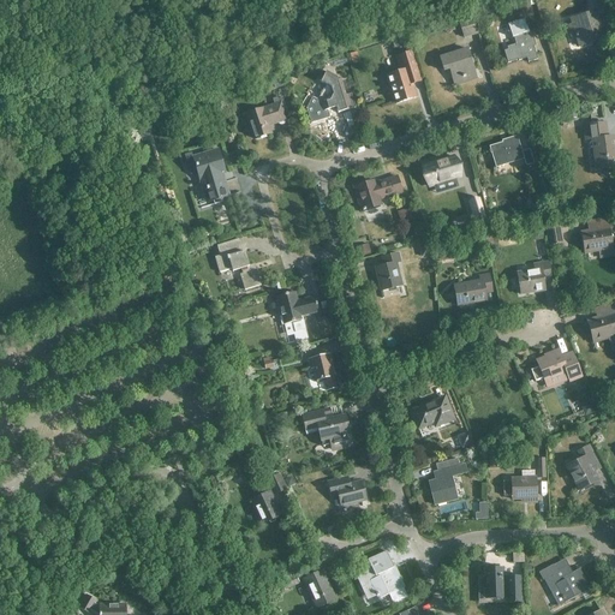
[(579,47),(604,39),(596,12),(581,16),(584,23),(574,27),(574,25),(568,27),(571,37),(575,36),(579,47)]
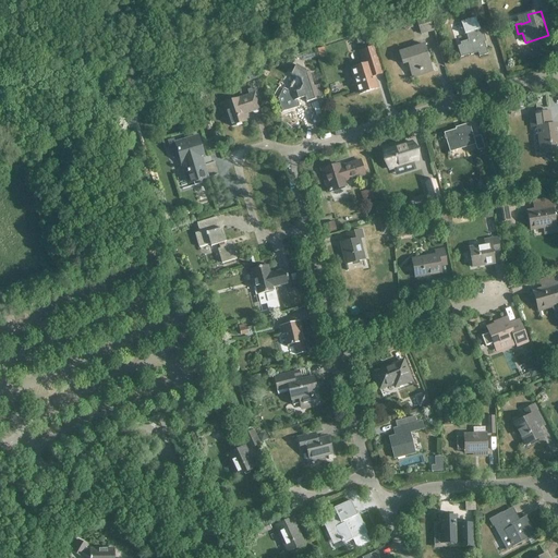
[(421,34),(433,31),(428,15),(416,20),(421,34)]
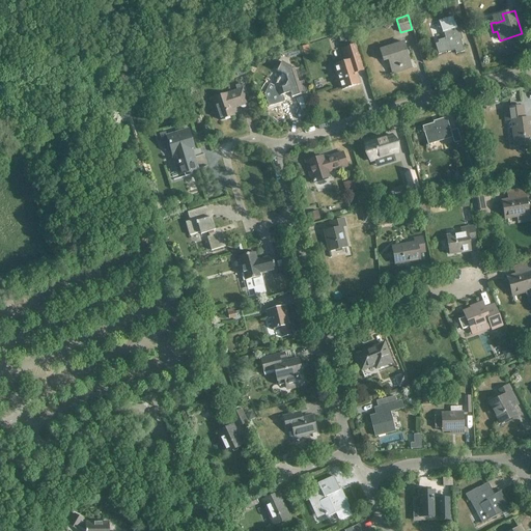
[(456,54),(464,52),(459,37),(463,36),(459,27),(456,28),(452,17),(442,20),(446,31),(443,32),(445,38),(438,40),(439,44),(435,45),(439,55),(447,52),(448,53),(455,51),(456,54)]
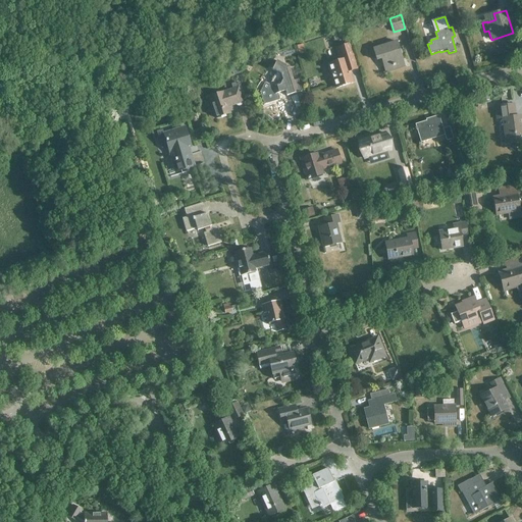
[(394,66),(404,63),(397,42),(373,49),(376,60),(383,58),(385,67),(384,67),(386,72),(395,70),(394,66)]
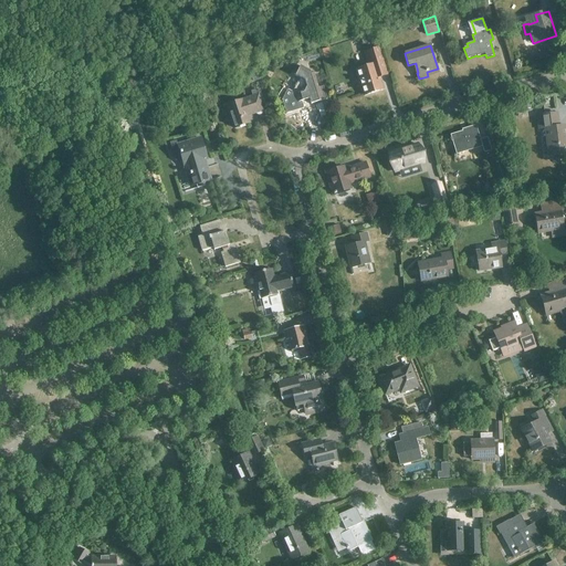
[(388,75),(384,62),(379,48),(369,51),(373,65),(357,70),(365,96),(383,90),(379,79),(388,75)]
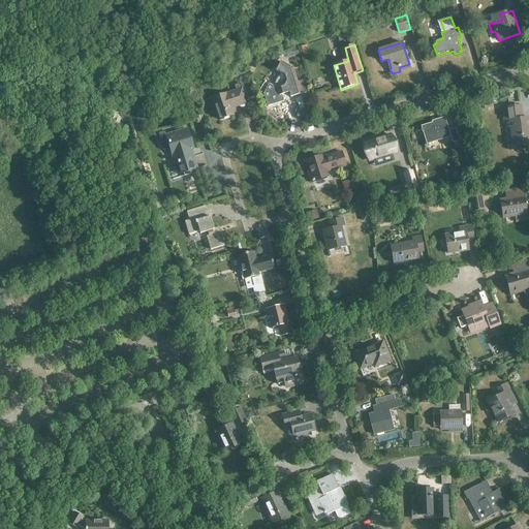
[(298,48),(285,51),(287,57),(300,54),(298,48)]
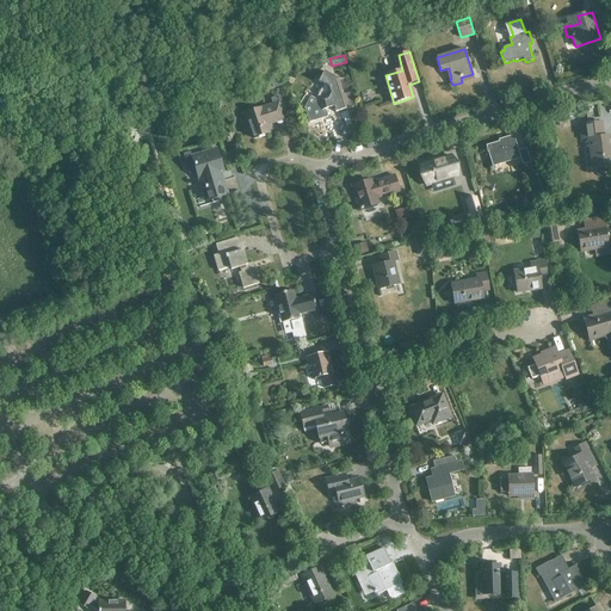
[(323,85),(312,106),(307,103),(304,107),(308,121),(322,117),(320,111),(334,107),(337,113),(353,107),(349,93),(343,96),(338,80),(323,72),(319,81),(323,85)]
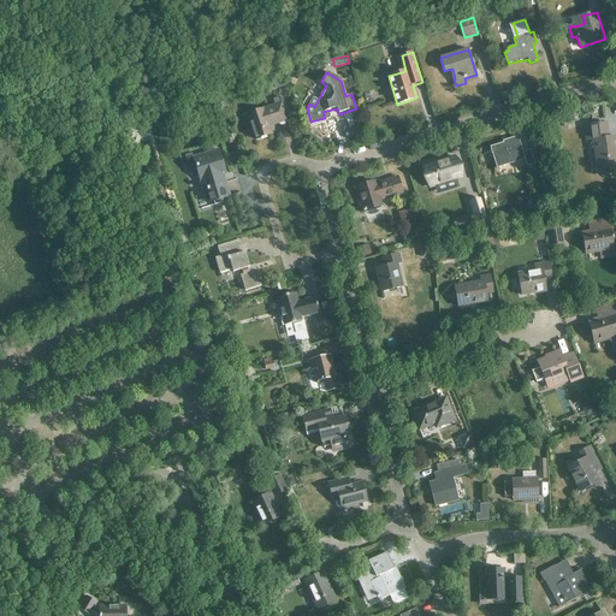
[(280,76),(272,78),(274,89),(284,86),(280,76)]
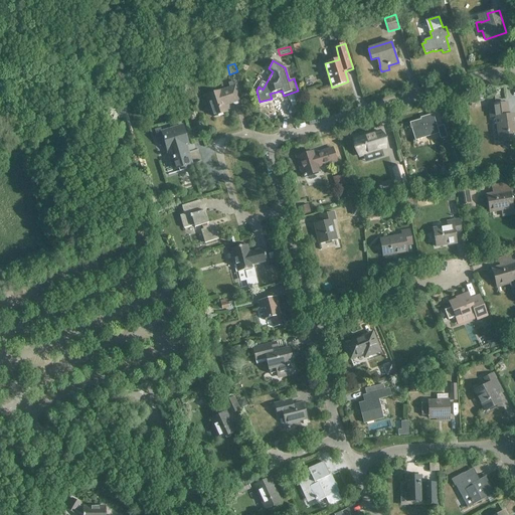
[(227,82),(229,89),(220,92),(206,96),(213,117),(226,113),(223,104),(231,101),(231,103),(232,103),(233,104),(234,105),(236,105),(237,104),(238,103),(238,101),(239,101),(235,91),(241,89),(238,78),(227,82)]
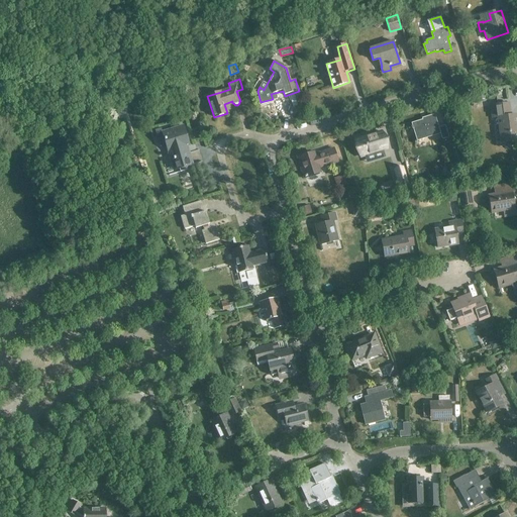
[(501,143),(516,140),(516,122),(516,115),(510,116),(509,103),(490,106),(492,118),(498,118),(501,143)]
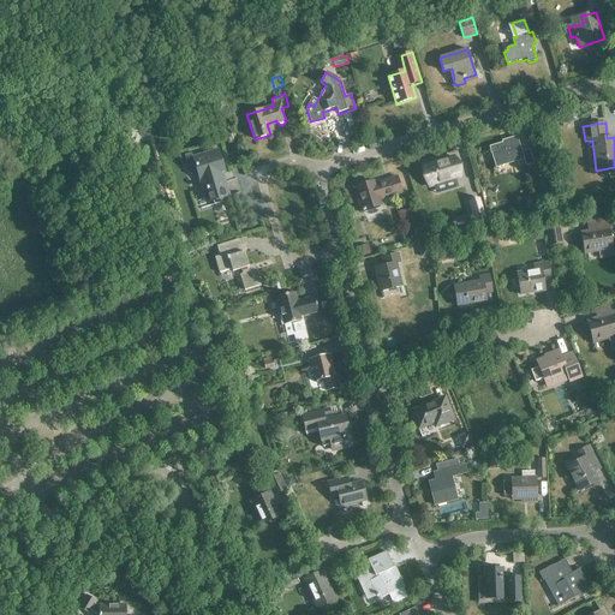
[(145,127),(136,131),(139,141),(149,138),(145,127)]
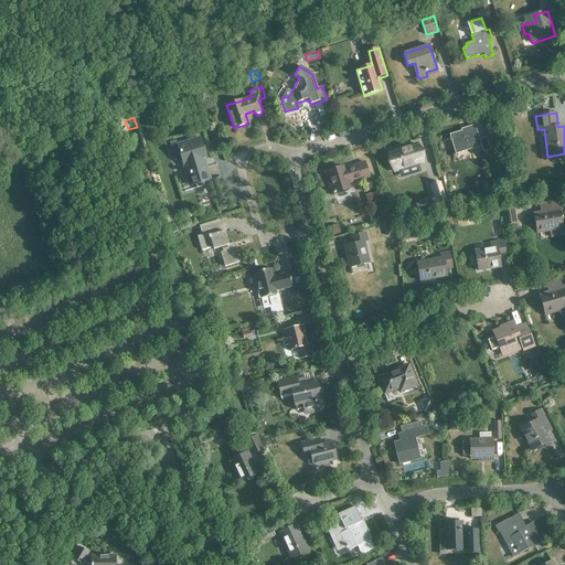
[(483,152),(490,150),(487,137),(479,139),(475,126),(465,128),(466,130),(449,136),(456,155),(481,147),(483,152)]
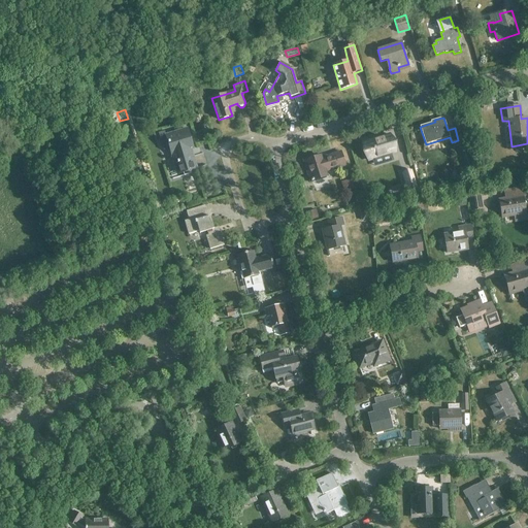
[(187,129),(165,136),(171,156),(174,155),(180,173),(196,169),(193,157),(191,157),(189,151),(193,150),(187,129)]
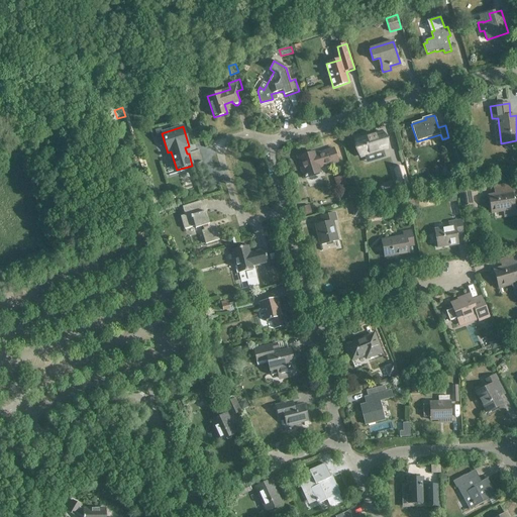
[(355,140),(360,158),(368,154),(369,156),(372,154),(372,153),(386,149),(381,132),(355,140)]
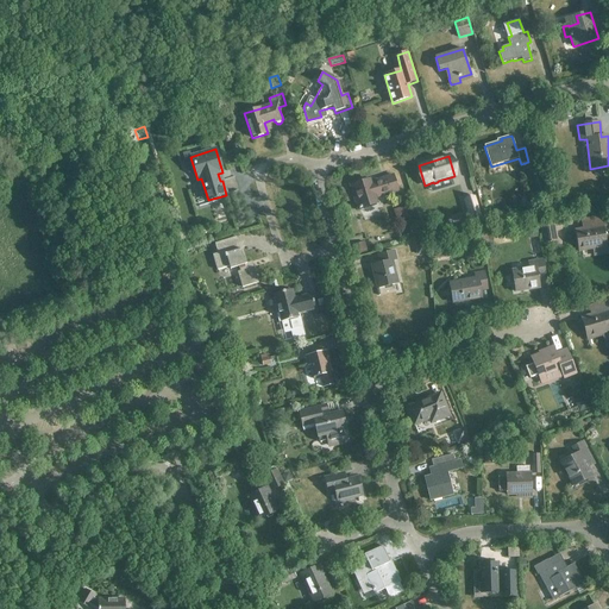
[(389,194),(397,192),(393,176),(370,183),(369,180),(350,186),(357,209),(376,203),(374,195),(388,190),(389,194)]
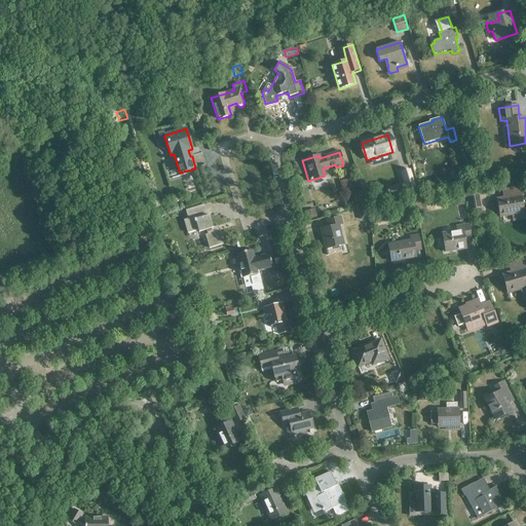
[(414,187),(409,172),(401,174),(406,189),(414,187)]
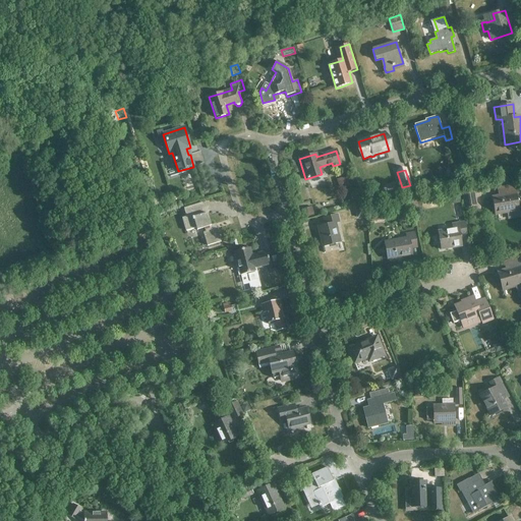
[(516,196),(520,194),(520,189),(520,185),(504,188),(506,196),(493,198),(495,215),(518,211),(516,196)]
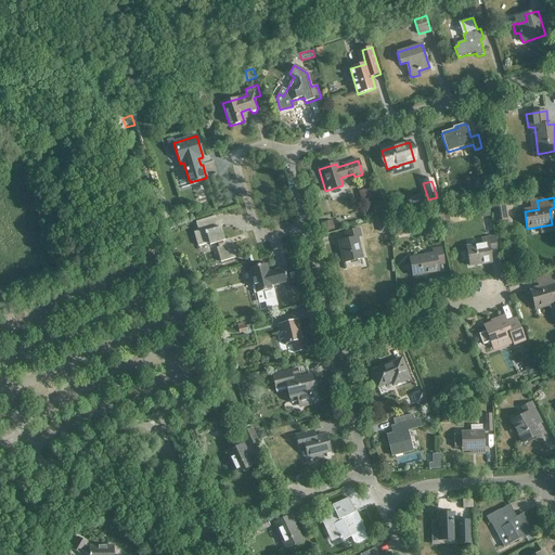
[(494,222),(508,220),(505,206),(492,208),(494,222)]
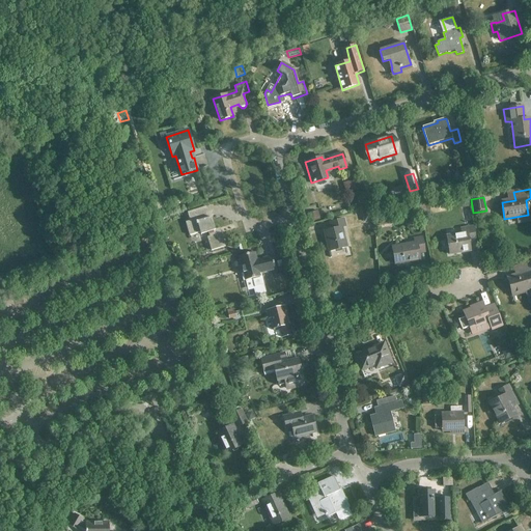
[(212,250),(225,246),(220,228),(215,229),(214,225),(213,225),(210,217),(197,221),(195,212),(189,214),(191,221),(186,222),(190,234),(199,232),(200,234),(207,232),(210,236),(207,236),(212,250)]
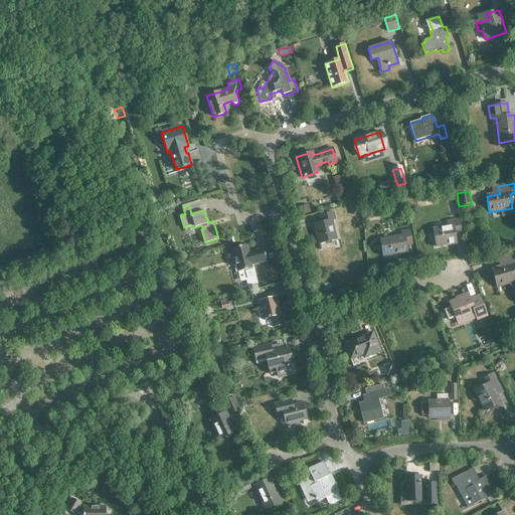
[(331,220),(334,219),(333,212),(320,216),(321,222),(314,224),(319,244),(336,240),(331,220)]
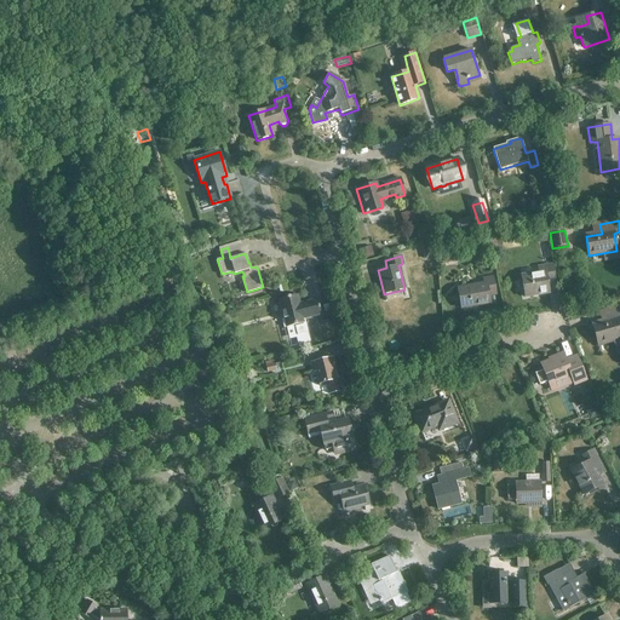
[(555,285),(555,281),(551,264),(539,267),(539,273),(522,276),(526,297),(549,293),(547,286),(555,285)]
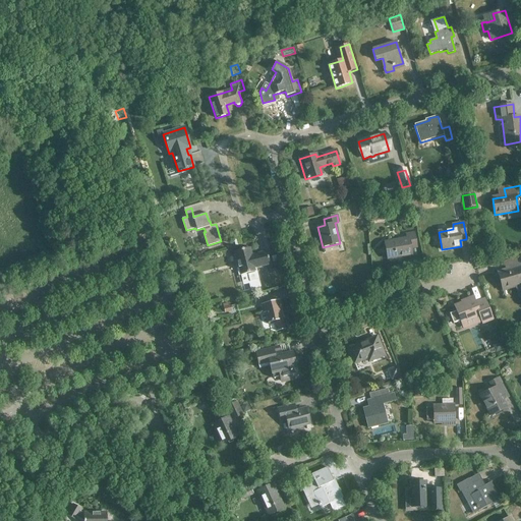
[(410,249),(416,248),(414,233),(406,234),(407,238),(385,242),(388,259),(412,255),(410,249)]
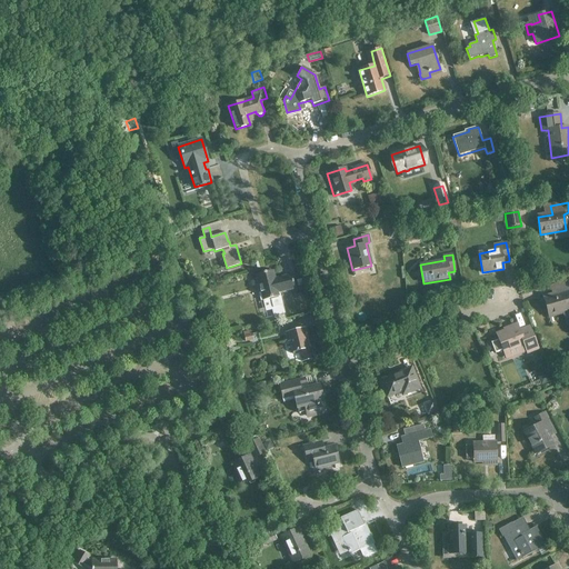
[(272,271),(256,276),(262,301),(270,299),(275,316),(283,313),(278,292),(295,289),(290,275),(275,279),(272,271)]
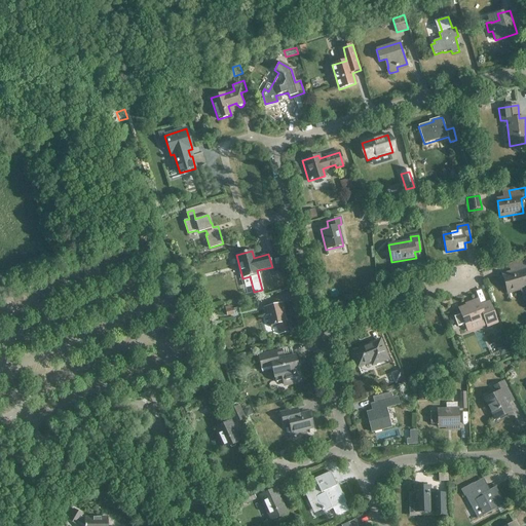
[(525,260),(509,265),(511,273),(502,275),(508,293),(525,288),(525,260)]
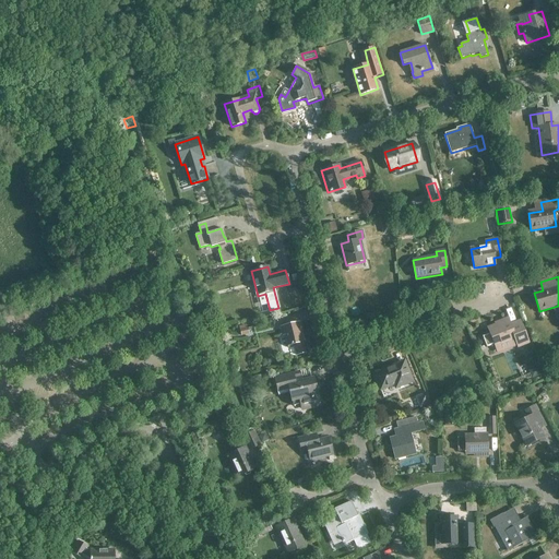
[(490,333),(482,336),(486,347),(494,344),(495,346),(514,339),(519,347),(528,343),(520,320),(510,324),(508,320),(487,328),(490,333)]
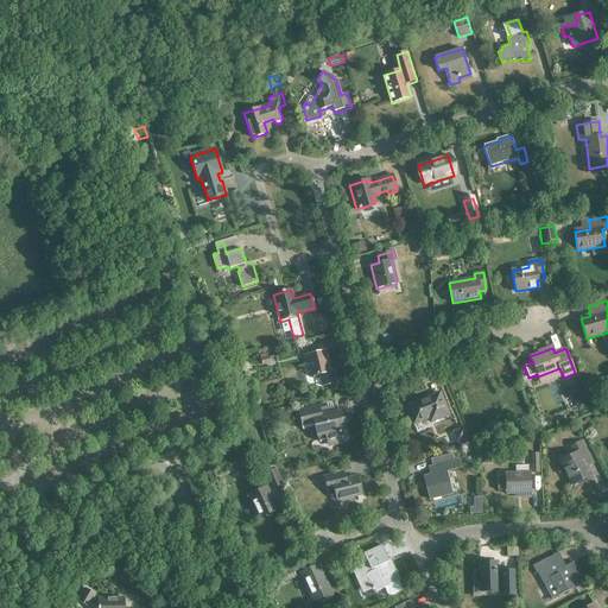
[(329,372),(328,373),(325,365),(329,365),(325,350),(305,356),(308,365),(311,365),(314,377),(320,375),(322,387),(333,384),(329,372)]
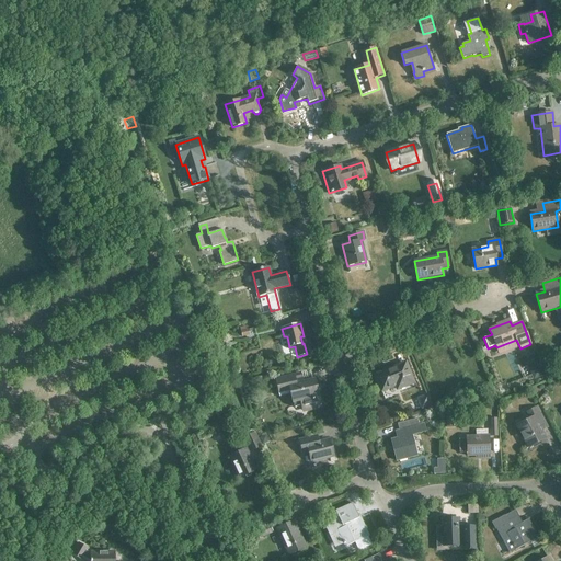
[(397,389),(414,382),(405,362),(375,375),(381,391),(396,386),(397,389)]
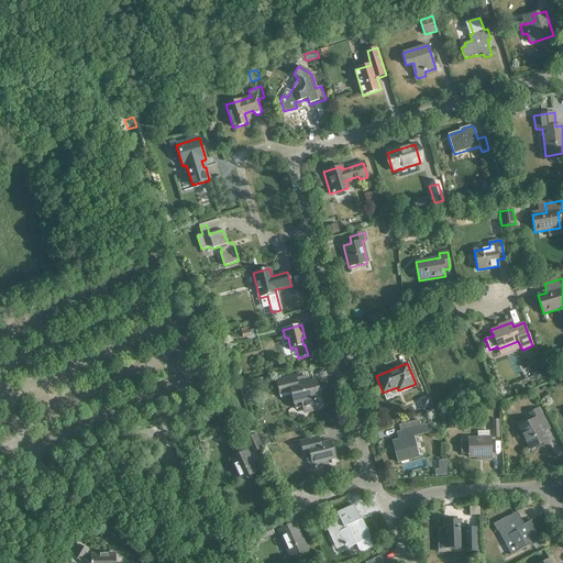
[(315,410),(322,408),(319,395),(320,394),(319,389),(318,388),(317,384),(313,382),(304,385),(300,375),(276,381),(279,393),(290,390),(295,409),(302,407),(302,410),(315,407),(315,410)]
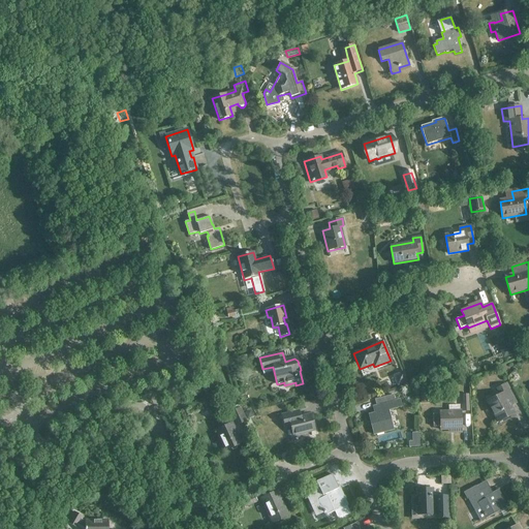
[(394,376),(398,384),(406,381),(403,372),(394,376)]
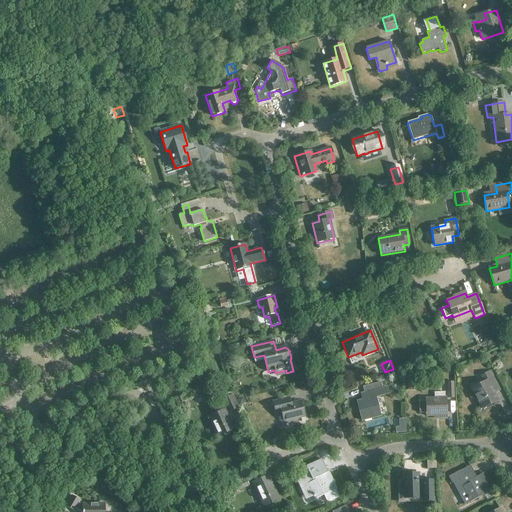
[(482,409),(498,401),(492,390),(498,387),(490,372),(481,377),(484,382),(471,389),(482,409)]
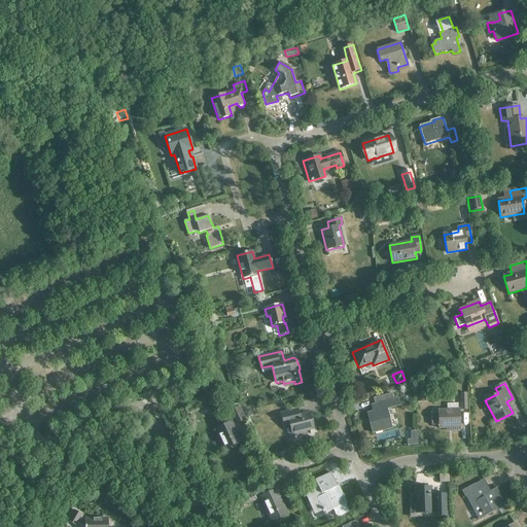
[(386,409),(399,405),(397,398),(375,405),(377,411),(366,413),(373,433),(391,428),(386,409)]
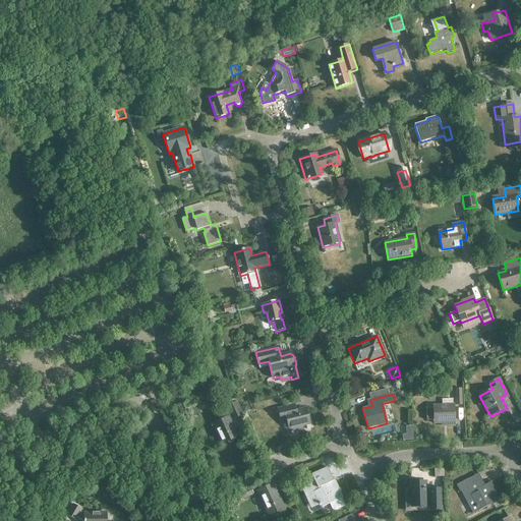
[(232,419),(242,415),(236,402),(226,407),(232,419)]
